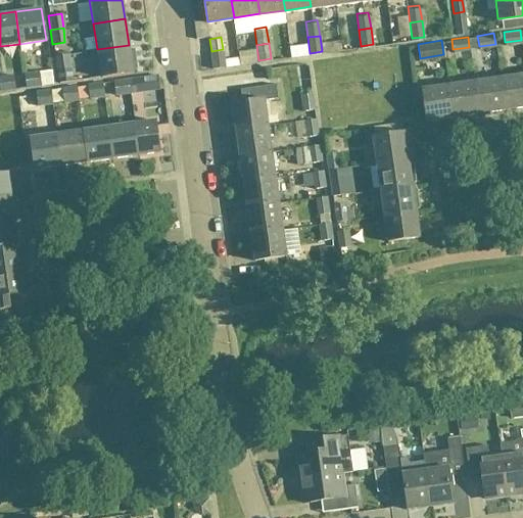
[(129,45),(97,49),(101,76),(133,72),(132,67),(136,66),(134,54),(130,54),(129,45)]
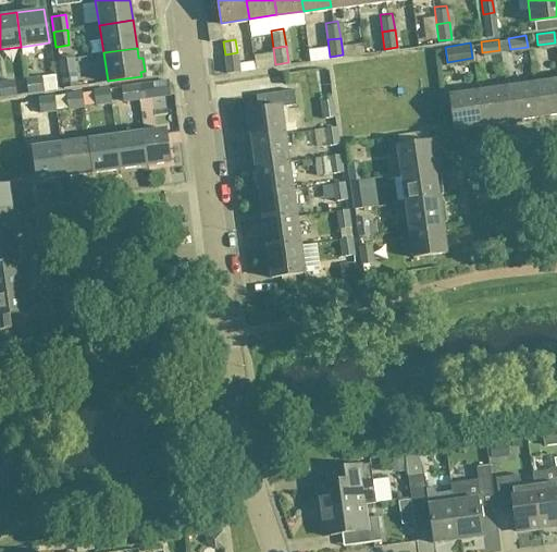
[(240,70),(238,59),(237,52),(225,54),(227,72),(240,70)]
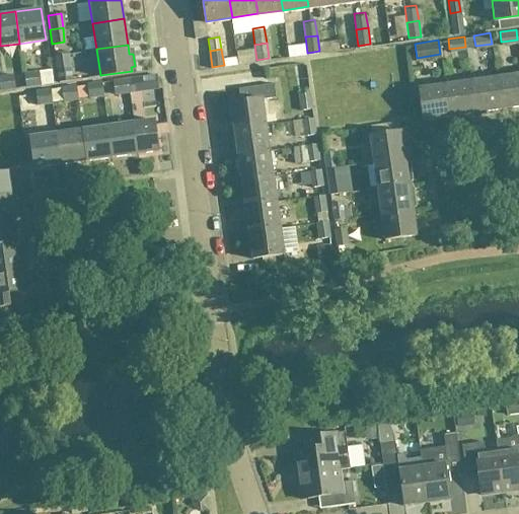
[(68,67),(66,53),(54,55),(56,69),(68,67)]
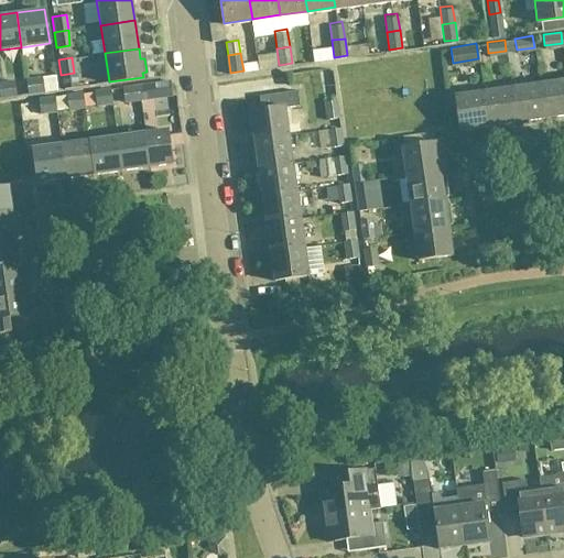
[(26,93),(42,90),(41,77),(25,79),(26,93)]
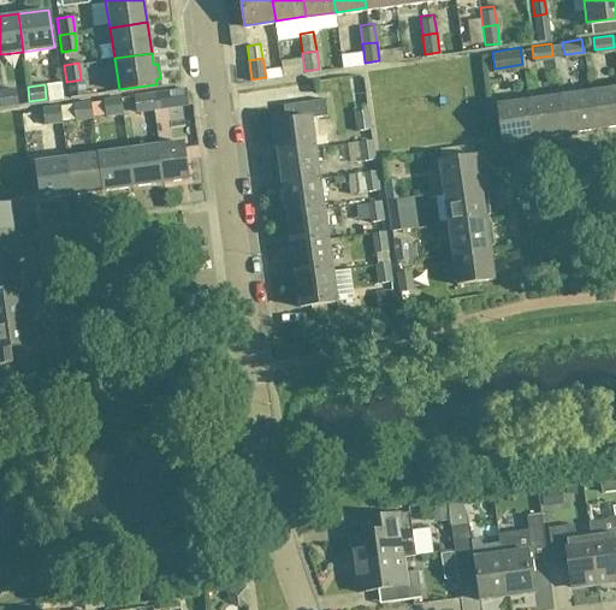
[(615,84),(588,89),(594,125),(615,122),(615,84)]
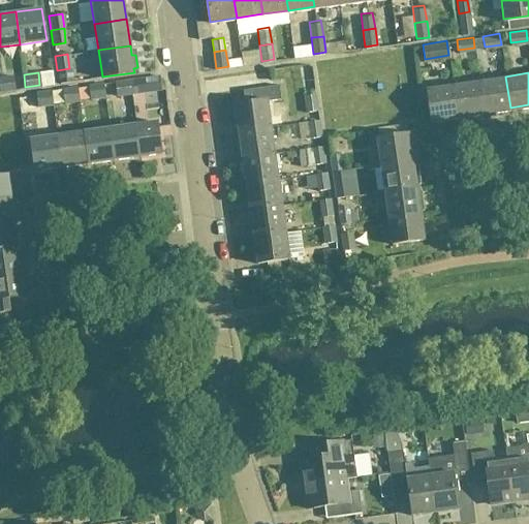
[(11,76),(0,78),(0,90),(13,89),(11,76)]
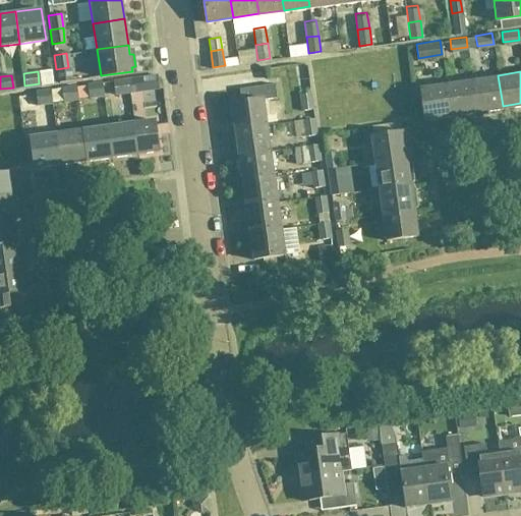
[(472,79),(476,110),(503,106),(498,75),(472,79)]
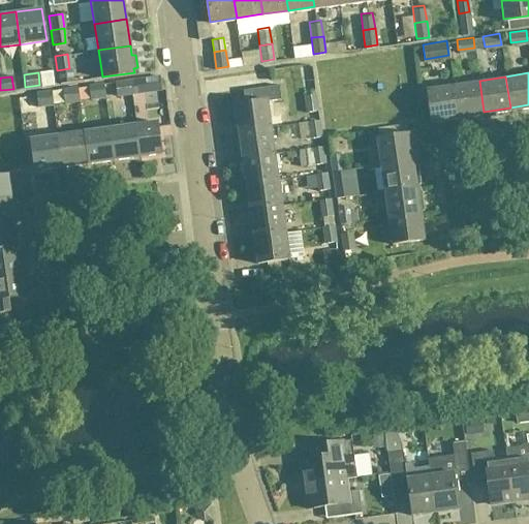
[(142,78),(127,80),(129,92),(144,90),(142,78)]
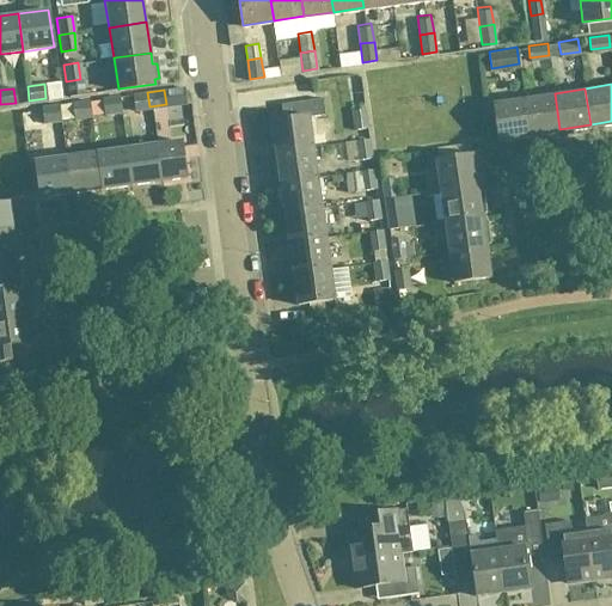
[(130,95),(133,109),(150,106),(147,92),(130,95)]
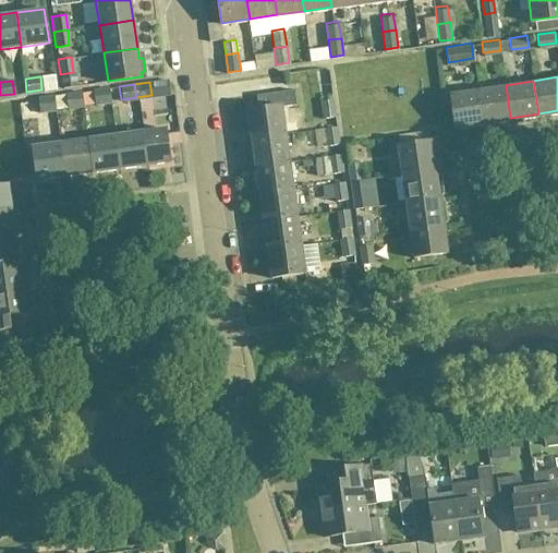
[(477,88),(483,121),(510,118),(506,85),(477,88)]
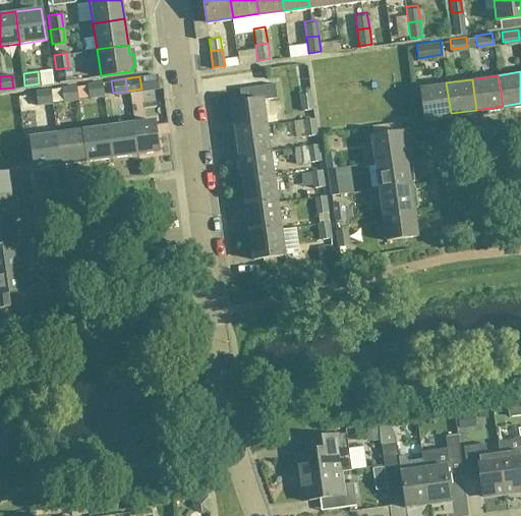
[(88,96),(102,94),(100,81),(85,83),(88,96)]
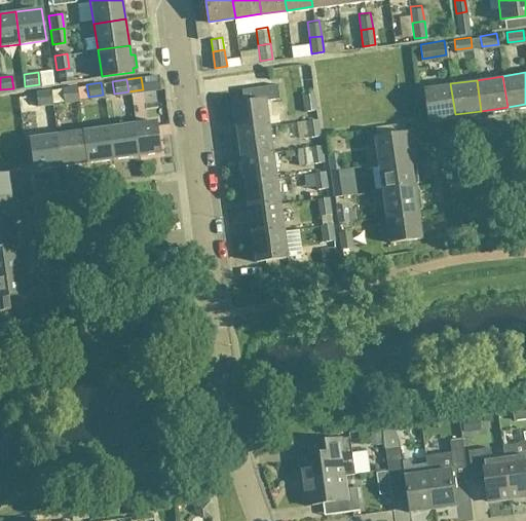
[(267,114),(265,99),(278,97),(276,82),(240,87),(242,101),(232,102),(236,128),(268,124),(278,123),(277,113),(267,114)]
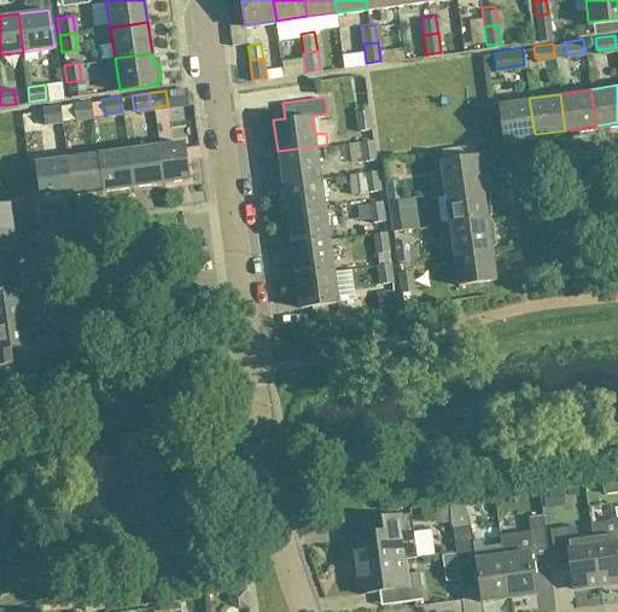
[(535,134),(529,98),(499,103),(503,139),(535,134)]
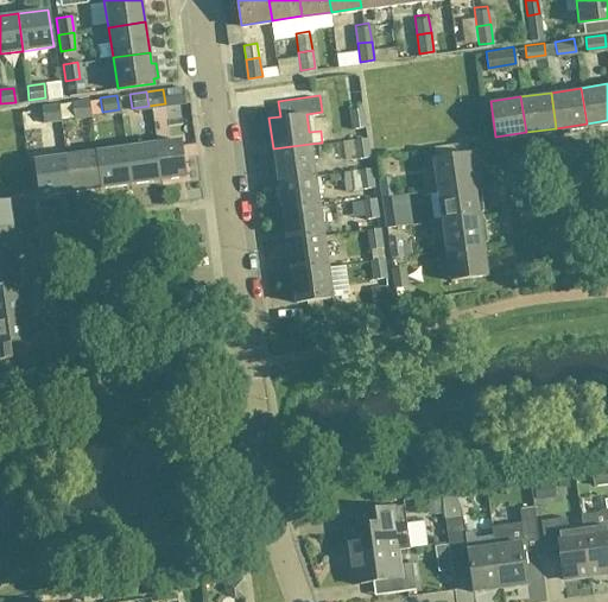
[(71,115),(88,114),(87,99),(69,101),(71,115)]
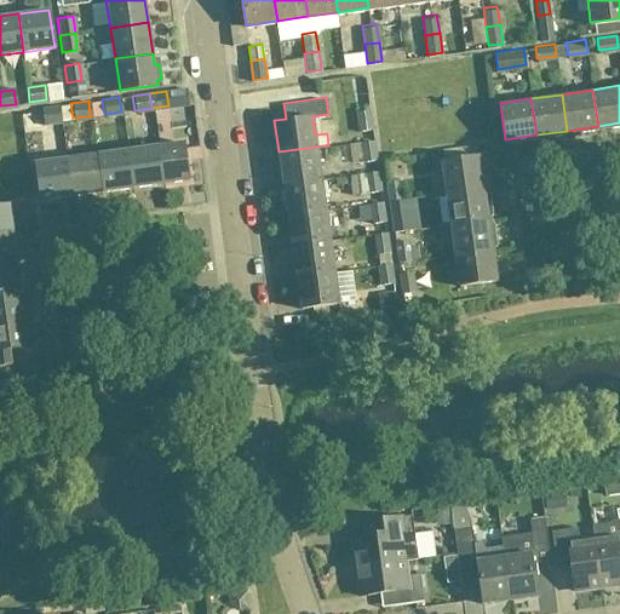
[(42,122),(59,120),(57,105),(40,108),(42,122)]
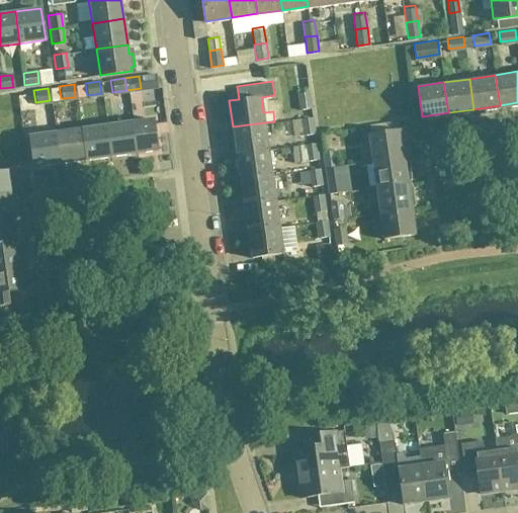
[(309,89),(298,91),(300,107),(311,106),(309,89)]
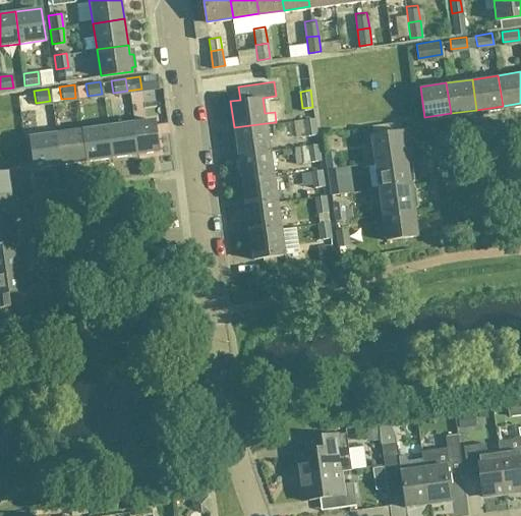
[(306,134),(316,133),(314,117),(303,118),(306,134)]
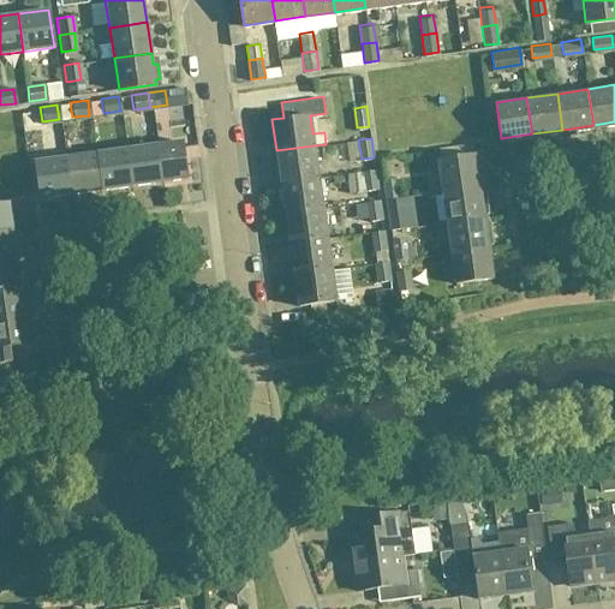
[(155,143),(161,181),(186,178),(181,139),(155,143)]
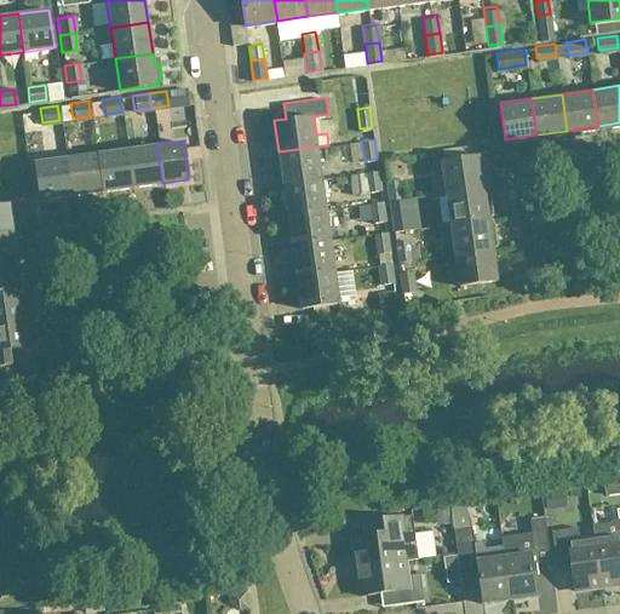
[(127,149),(132,187),(162,183),(156,144),(127,149)]
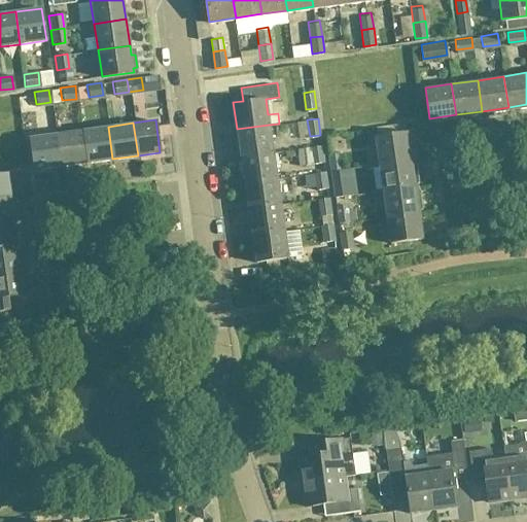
[(269,125),(237,129),(240,155),(273,151),(269,125)]
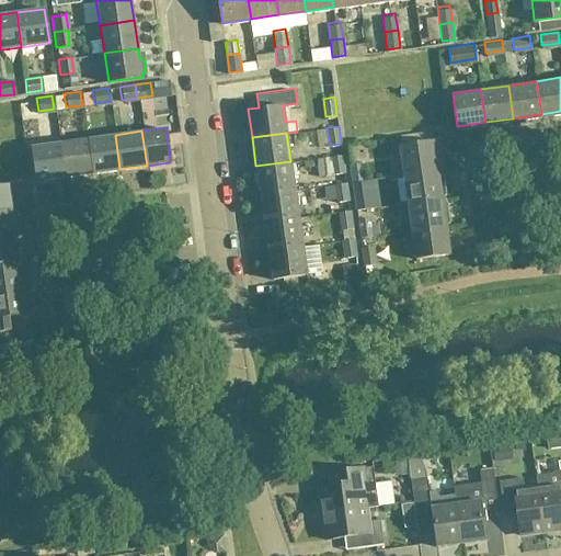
[(87,138),(91,173),(119,169),(115,135),(87,138)]
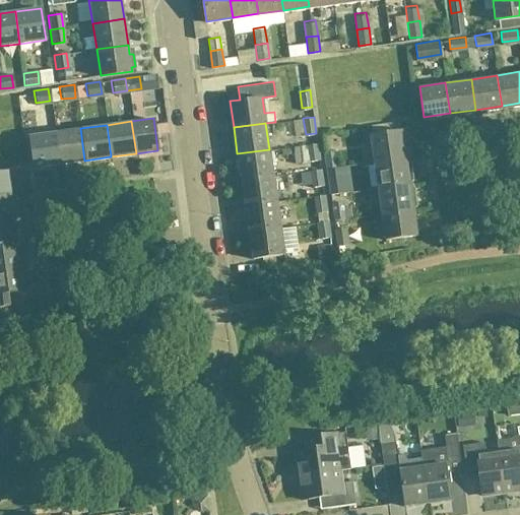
[(55,132),(59,164),(84,161),(80,128),(55,132)]
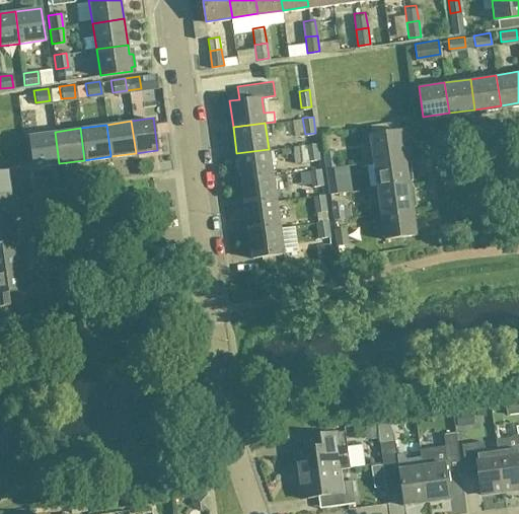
[(369,132),(373,158),(404,154),(400,128),(369,132)]
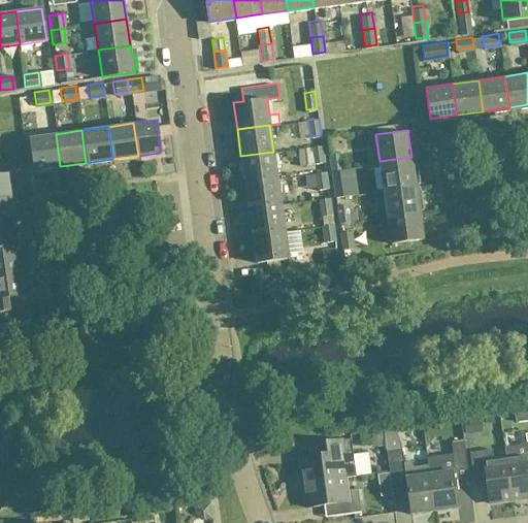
[(56,134),(28,137),(33,170),(60,166),(56,134)]
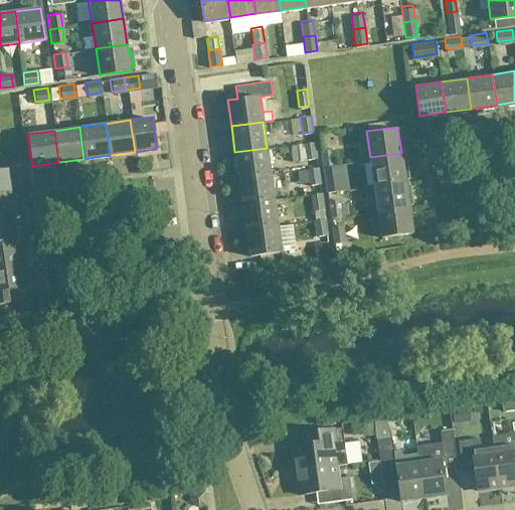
[(294,160),(316,157),(314,141),(291,144),(294,160)]
